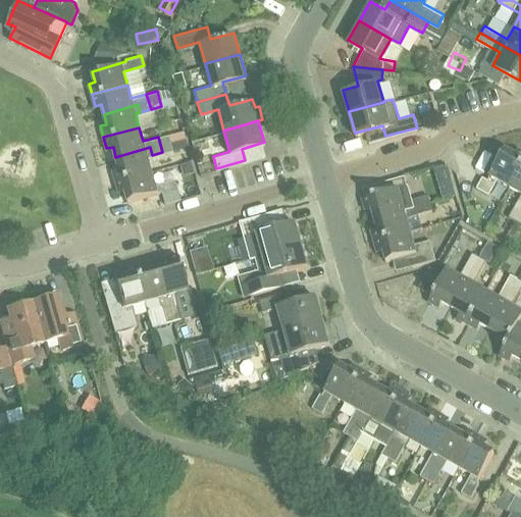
[(168,134),(158,137),(162,152),(173,149),(171,142),(168,134)]
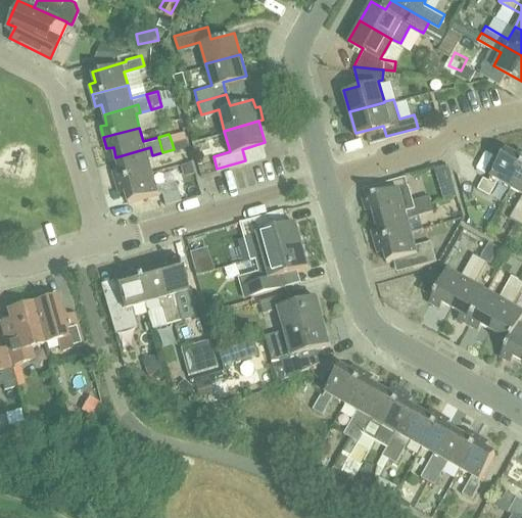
[(119,167),(112,169),(115,180),(151,171),(147,156),(152,155),(150,147),(115,157),(119,167)]
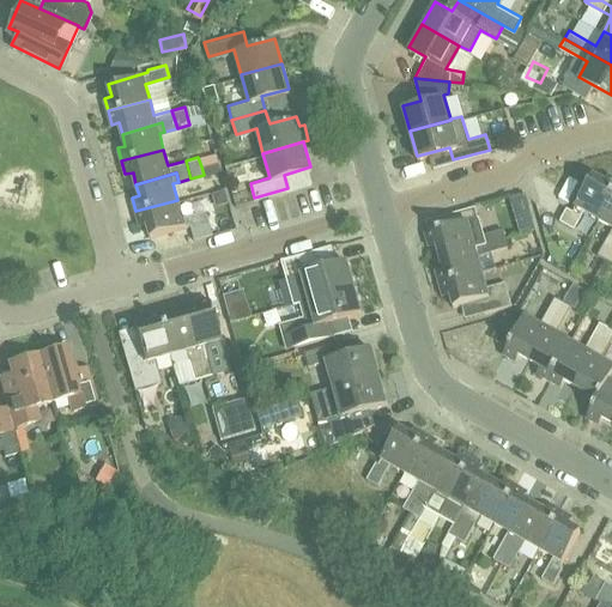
[(565,205),(558,218),(574,226),(583,208),(597,216),(611,189),(611,174),(607,173),(604,178),(592,173),(571,208),(565,205)]
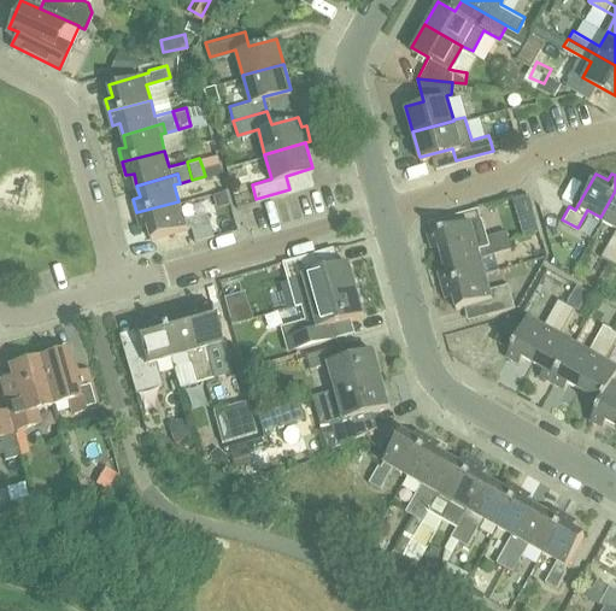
[(615,191),(600,217),(615,225),(612,231),(615,233),(615,191)]
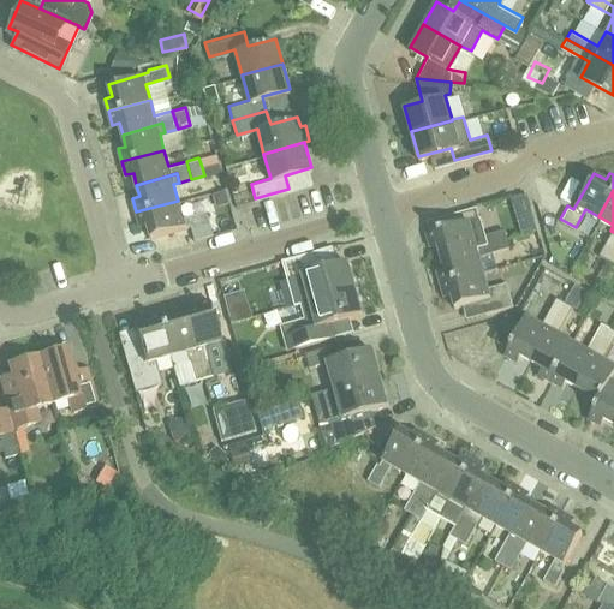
[(178,201),(136,212),(139,225),(147,222),(150,236),(191,224),(191,227),(209,221),(207,209),(183,215),(178,201)]
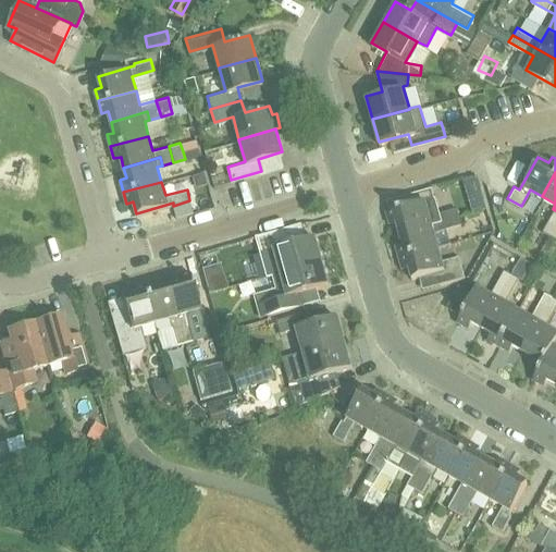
[(449,225),(444,209),(428,213),(423,198),(386,209),(390,221),(396,220),(399,231),(435,220),(437,229),(449,225)]
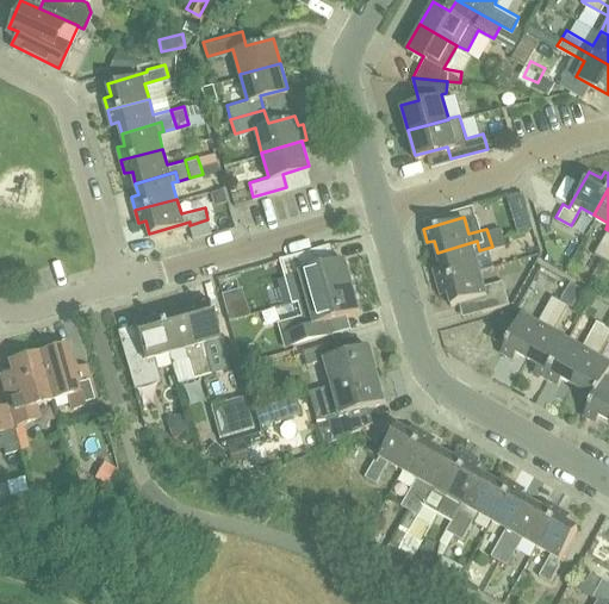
[(486,229),(492,247),(504,243),(499,225),(486,229)]
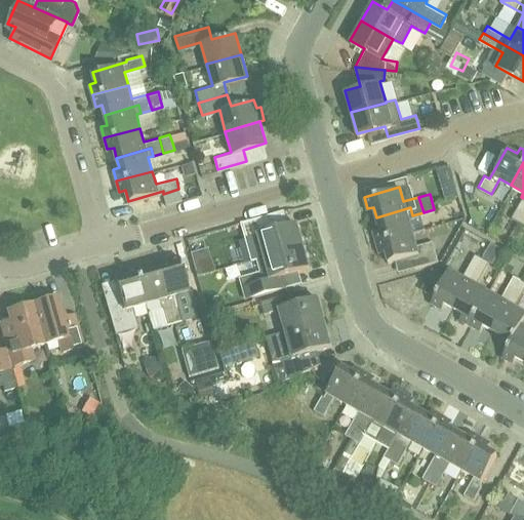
[(523,210),(516,206),(511,215),(517,220),(518,220),(523,223),(523,210)]
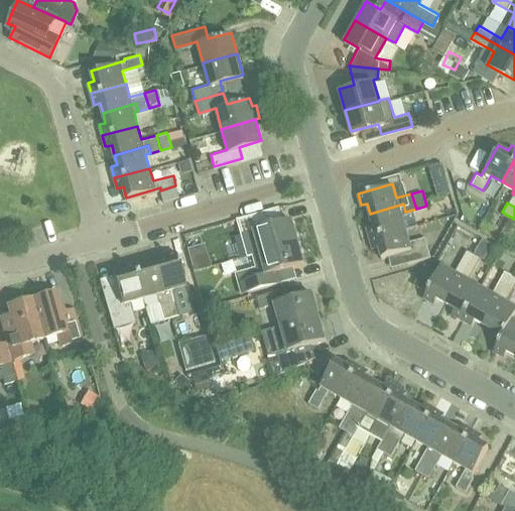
[(403,204),(370,214),(372,223),(366,225),(369,236),(404,226),(401,213),(405,212),(403,204)]
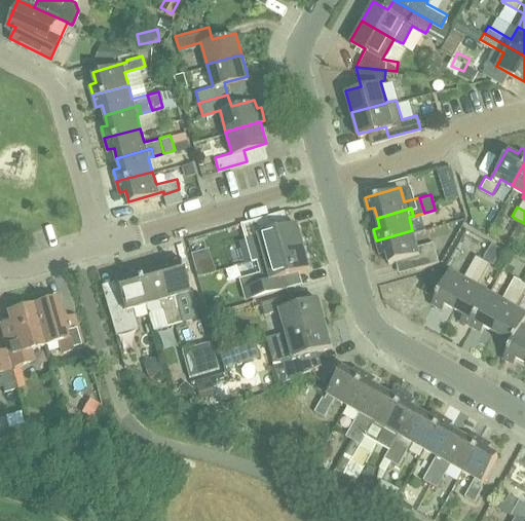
[(264,255),(302,244),(296,221),(270,229),(266,214),(241,220),(237,222),(242,240),(254,246),(261,245),(264,255)]
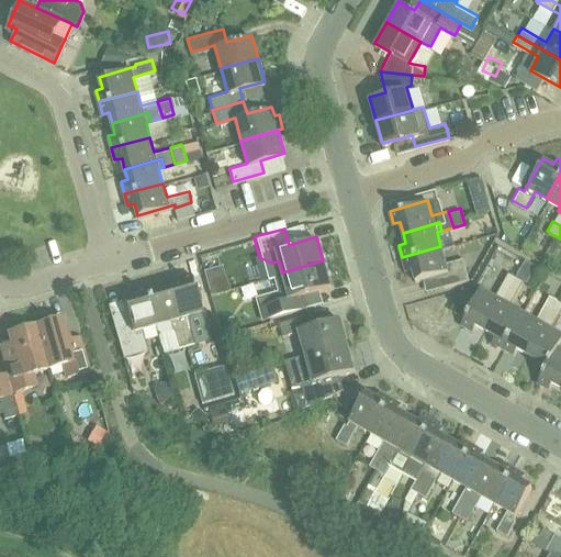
[(440,246),(402,257),(405,269),(412,267),(415,279),(440,271),(444,285),(469,277),(462,256),(445,262),(440,246)]
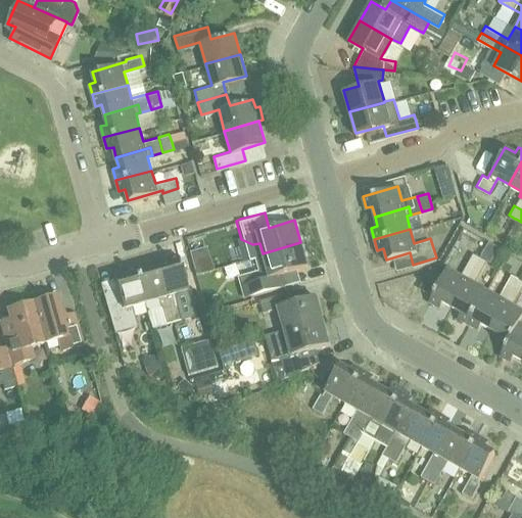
[(300,242),(263,253),(267,266),(238,274),(244,295),(284,284),(281,272),(307,265),(300,242)]
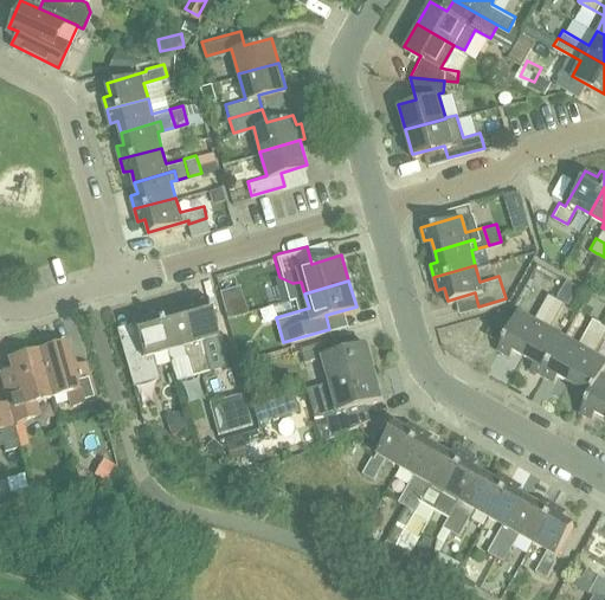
[(547,290),(541,302),(558,310),(564,300),(547,290)]
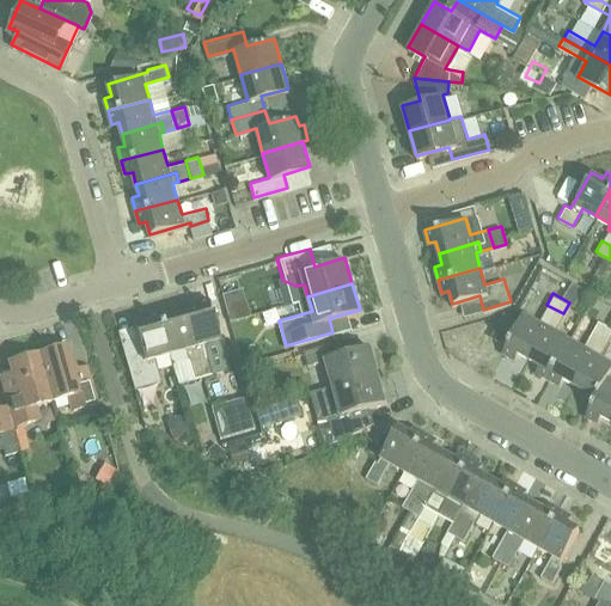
[(189,365),(207,359),(202,341),(218,336),(206,294),(193,299),(195,306),(183,310),(194,349),(185,352),(189,365)]
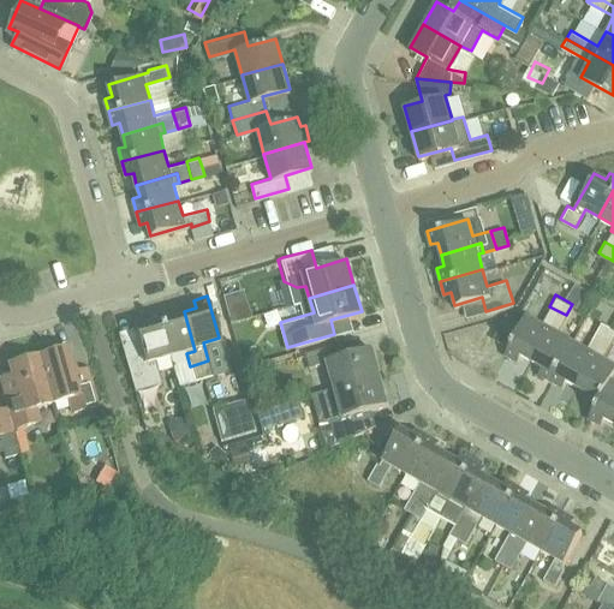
[(195,351),(184,311),(172,314),(170,306),(156,310),(168,352),(170,352),(171,357),(174,362),(185,358),(186,353),(195,351)]
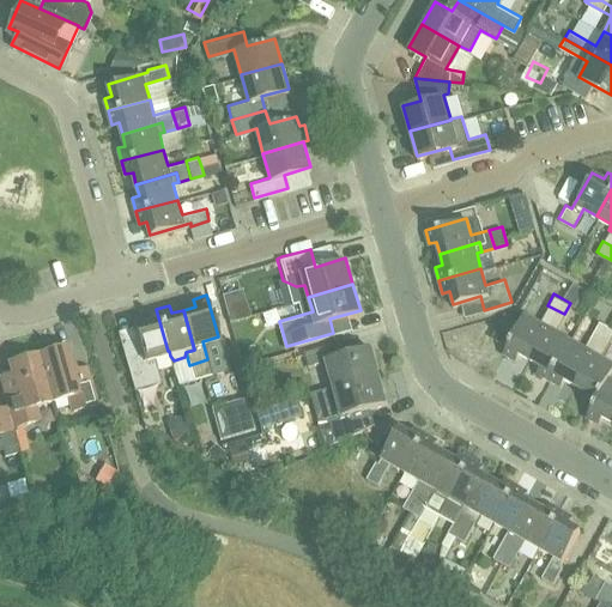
[(564,314),(547,305),(539,321),(523,314),(502,351),(515,358),(519,351),(529,357),(550,321),(558,326),(564,314)]
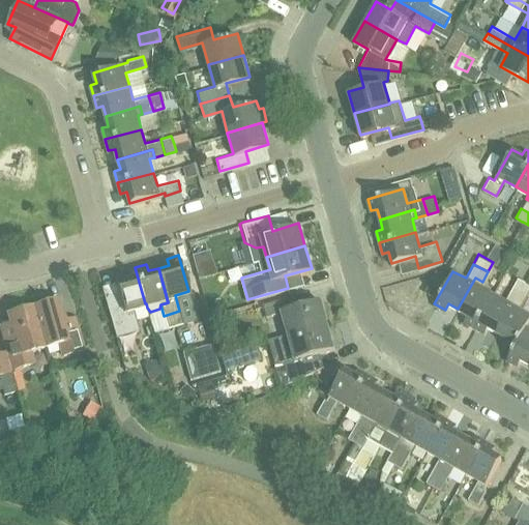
[(145,303),(135,267),(123,270),(125,278),(115,280),(118,292),(104,296),(115,334),(138,328),(131,308),(145,303)]
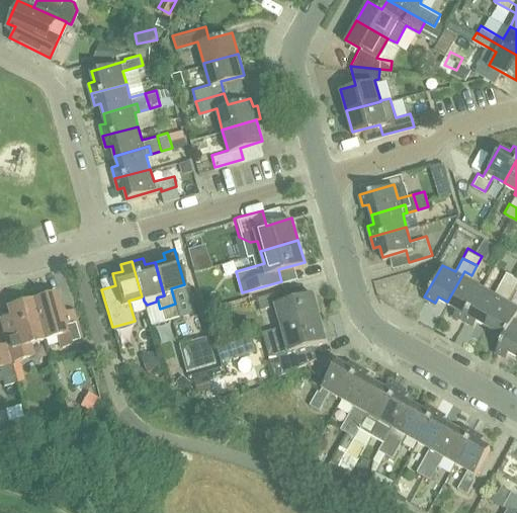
[(506,269),(501,279),(515,287),(516,282),(516,266),(513,273),(506,269)]
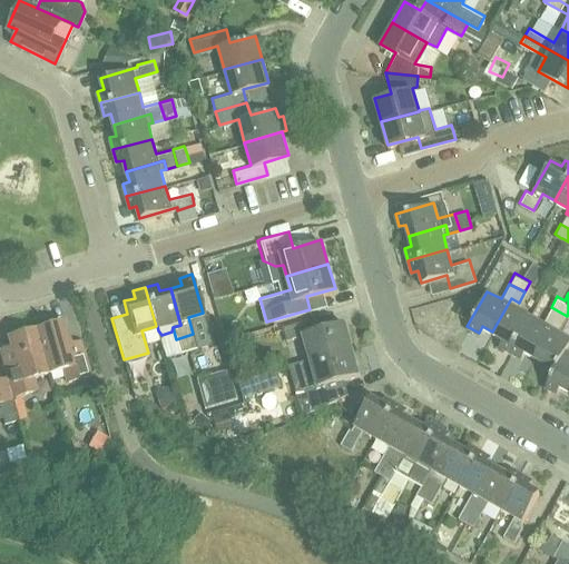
[(511,298),(492,332),(502,338),(499,344),(509,350),(529,315),(516,307),(519,303),(511,298)]
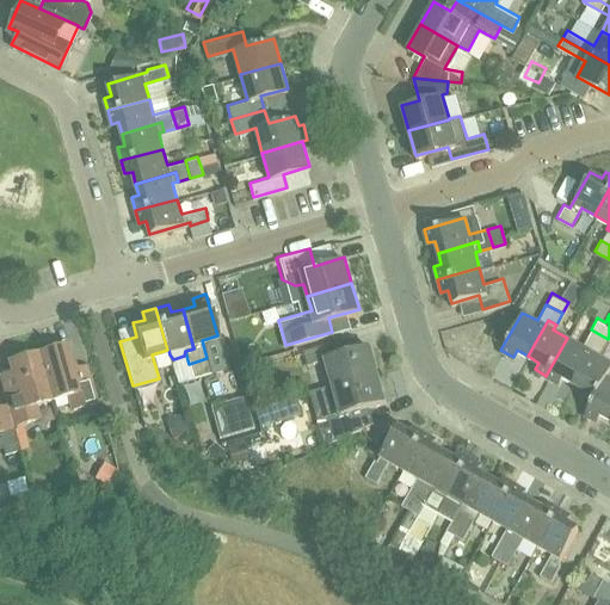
[(567,338),(546,376),(558,382),(561,376),(572,382),(592,345),(601,350),(608,339),(591,329),(581,346),(567,338)]
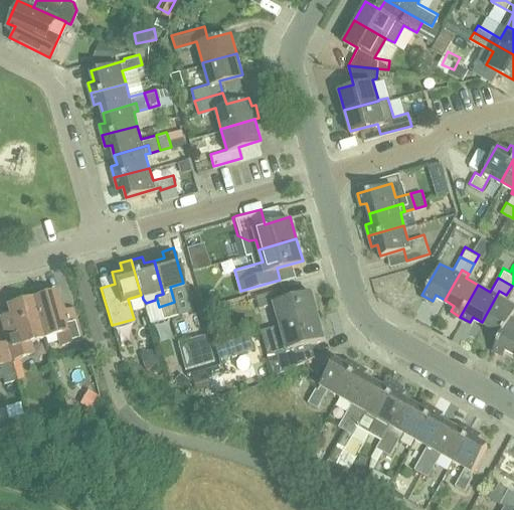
[(280,323),(317,312),(311,290),(285,298),(282,286),(254,294),(259,306),(274,301),(280,323)]
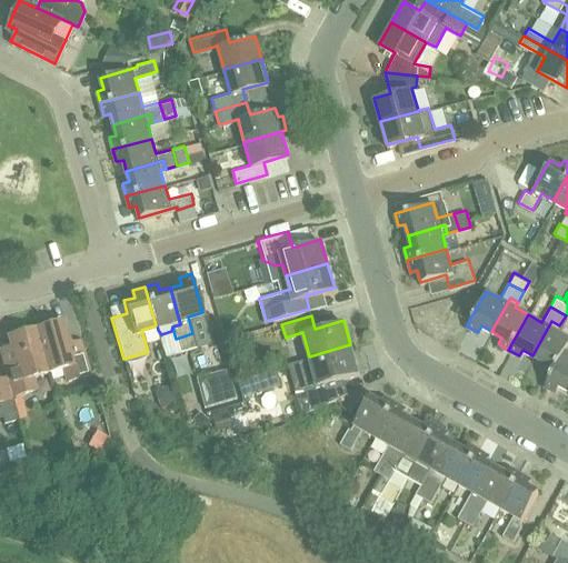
[(35,325),(47,370),(62,365),(67,378),(90,371),(82,345),(70,349),(61,318),(59,319),(56,317),(49,319),(47,322),(35,325)]
